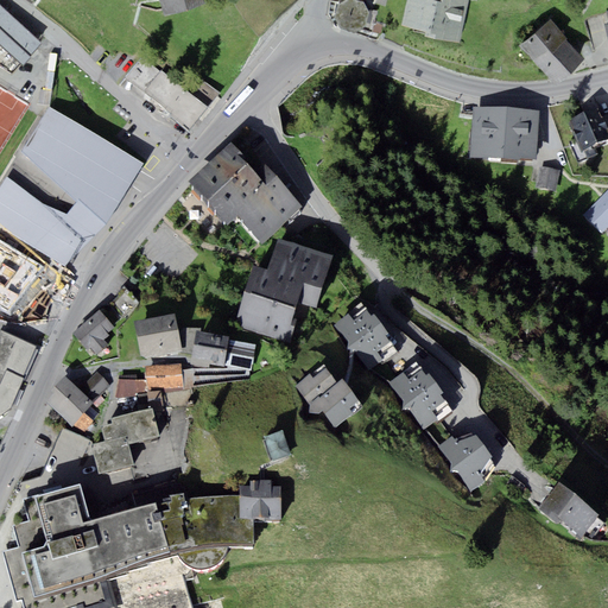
[(158,0),(164,18),(206,5),(204,0),(158,0)]
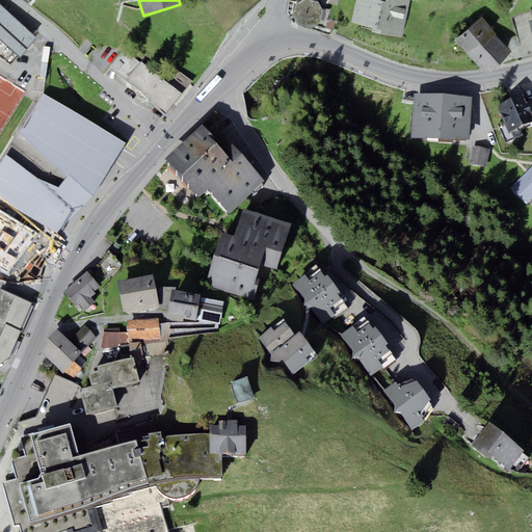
[(325,10),(319,2),(315,1),(315,0),(301,0),(295,4),(292,15),(297,24),(311,28),(318,23),(320,19),(324,20),(325,10)]
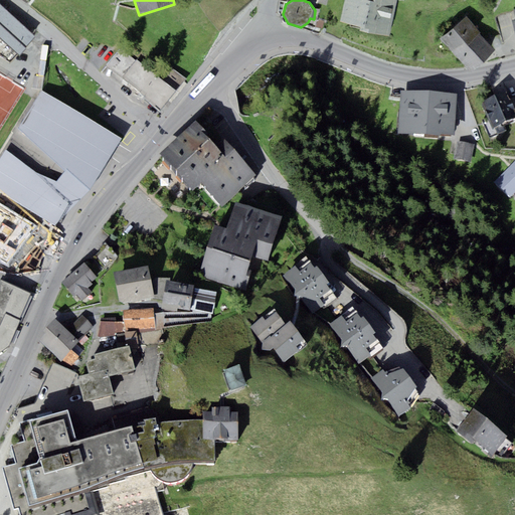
[(389,36),(396,0),(345,0),(340,22),(361,27),(360,30),(389,36)]
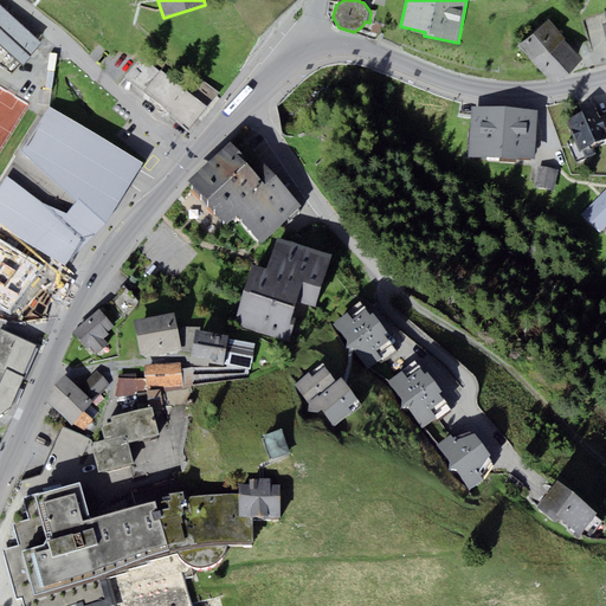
[(0,44),(23,65),(31,57),(30,56),(42,43),(0,6),(0,44)]
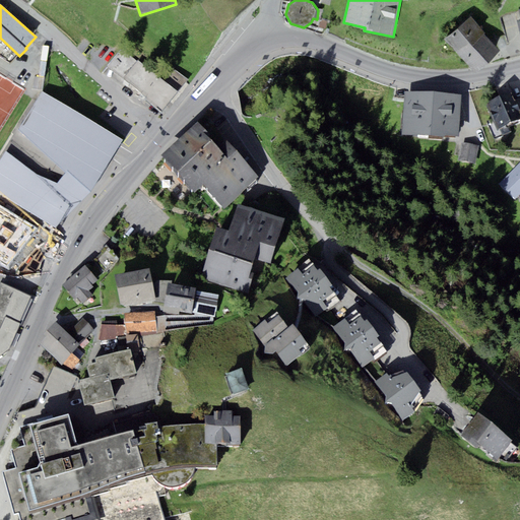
[(501,50),(470,17),(445,40),(475,73),(501,50)]
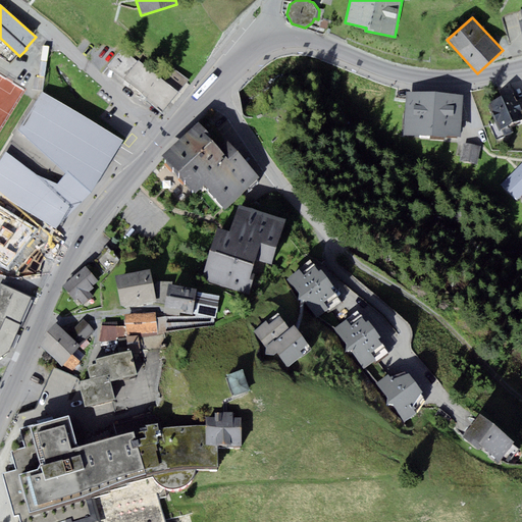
[(108,67),(123,80),(138,62),(121,50),(108,67)]
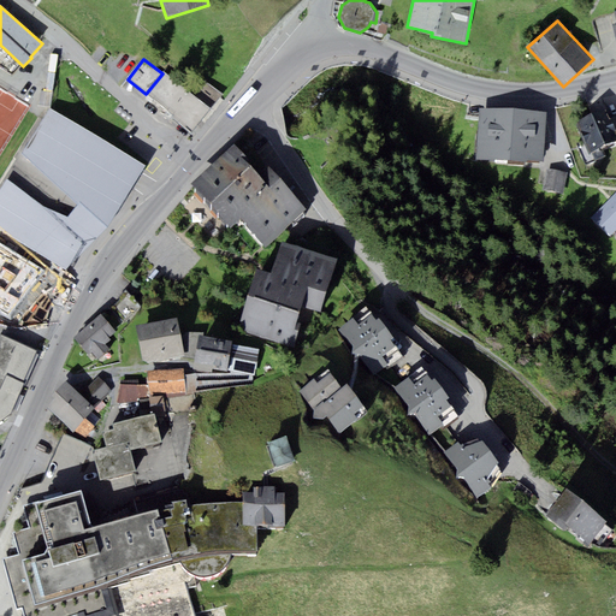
[(212,110),(164,71),(163,73),(146,94),(173,116),(172,118),(191,134),(212,110)]
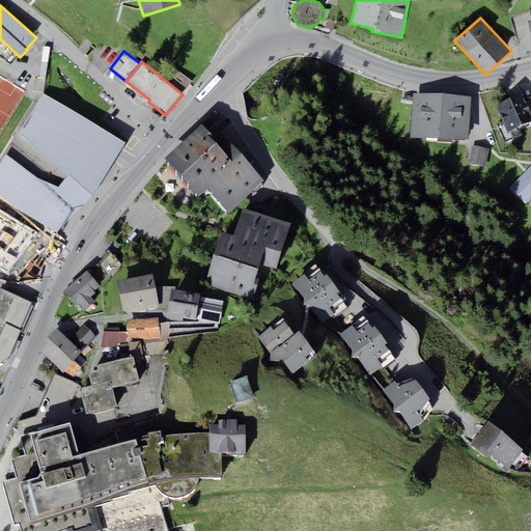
[(472,95),(414,91),(410,136),(410,139),(455,142),(455,139),(468,140),(472,95)]
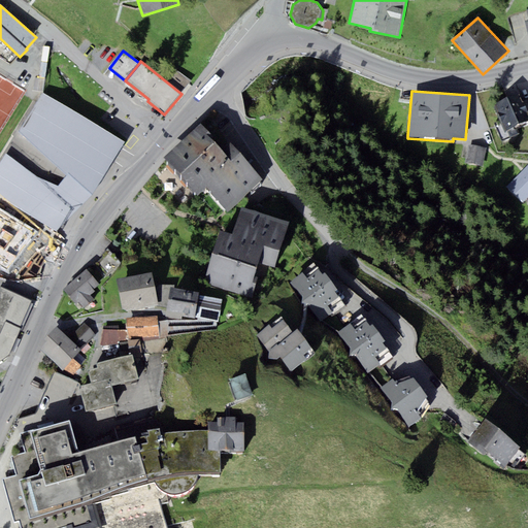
[(505,131),(527,122),(527,116),(519,93),(494,103),(505,131)]
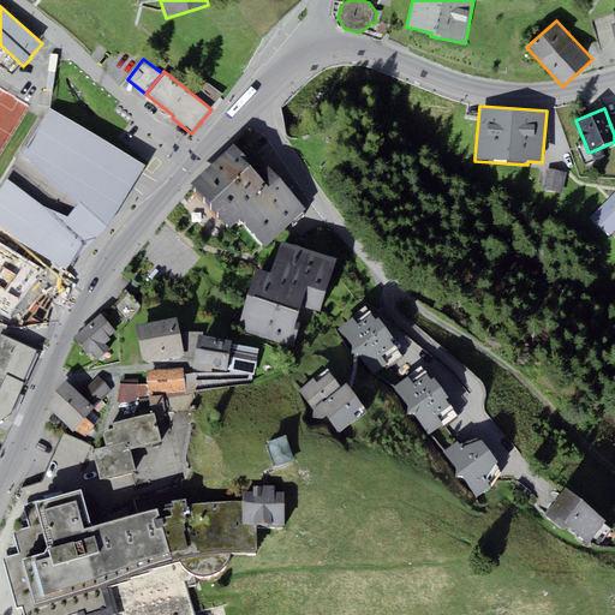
[(145,165),(51,109),(23,154),(78,203),(67,216),(42,206),(6,178),(0,186),(0,227),(66,269),(107,226),(138,177),(145,165)]
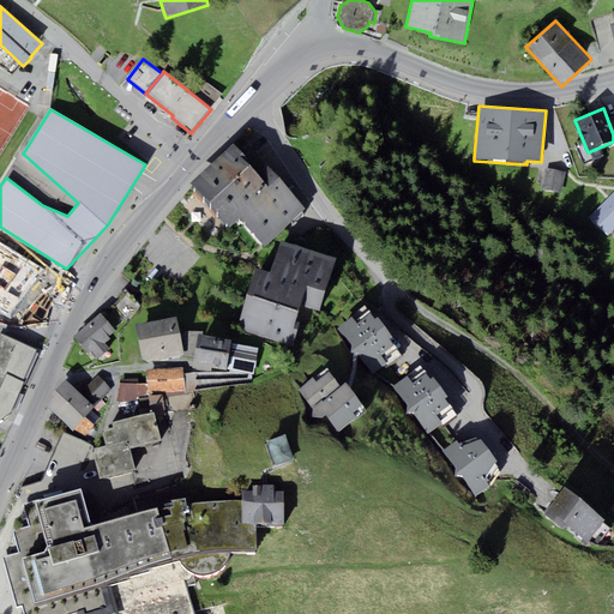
[(234,143),(191,182),(230,227),(239,216),(271,188),(269,186),(246,160),(248,158),(234,143)]
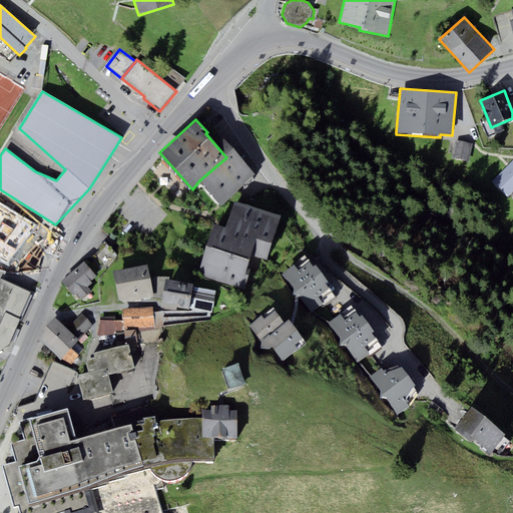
[(453,157),(470,161),(474,143),(457,139),(453,157)]
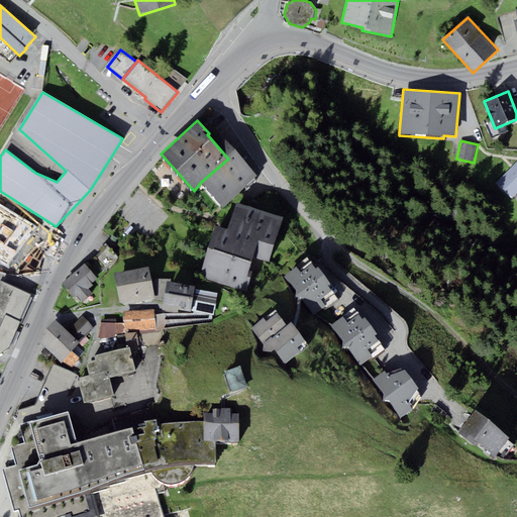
[(234,149),(226,157),(228,159),(201,182),(223,206),(259,176),(234,149)]
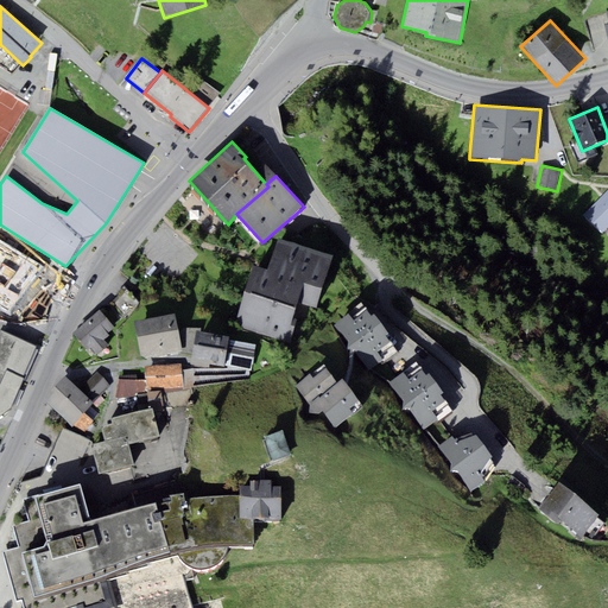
[(603,235),(607,228),(607,189),(583,215),(603,235)]
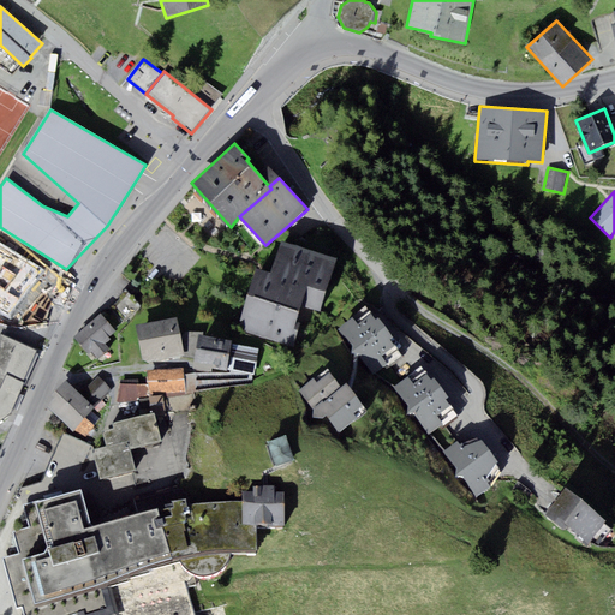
[(336,257),(281,240),(272,272),(256,268),(237,329),(293,346),(300,322),(297,321),(302,305),(320,311),(336,257)]
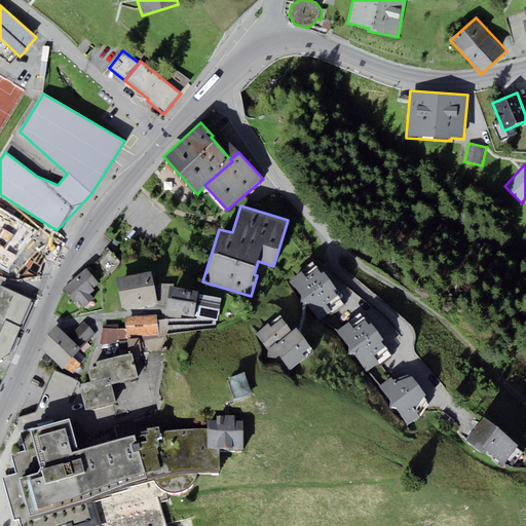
[(39,232),(0,209),(0,264),(6,268),(39,232)]
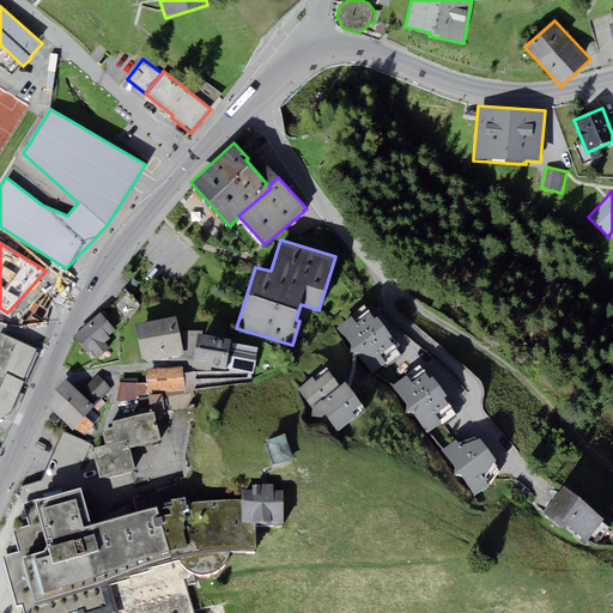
[(126,295),(114,309),(127,319),(138,304),(126,295)]
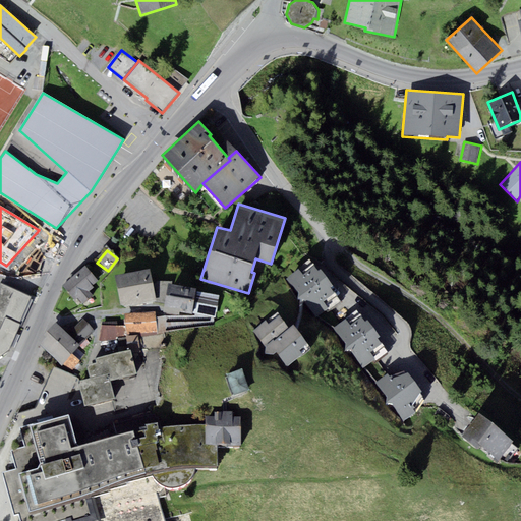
[(300,269),(287,279),(299,293),(298,298),(304,300),(316,316),(329,307),(323,300),(334,292),(331,287),(333,285),(321,270),(319,271),(314,266),(304,274),(300,269)]
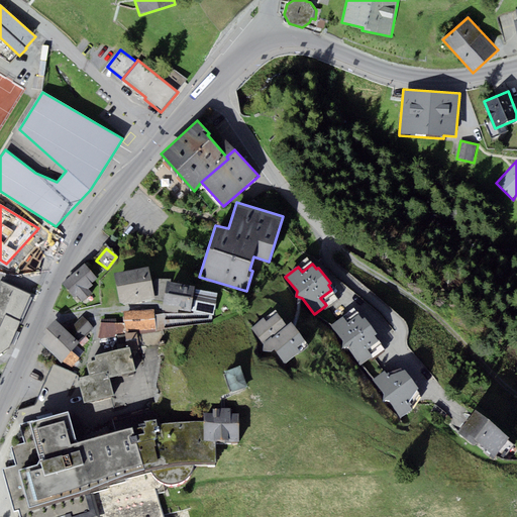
[(97,281),(84,267),(64,286),(78,302),(92,294),(89,289),(97,281)]
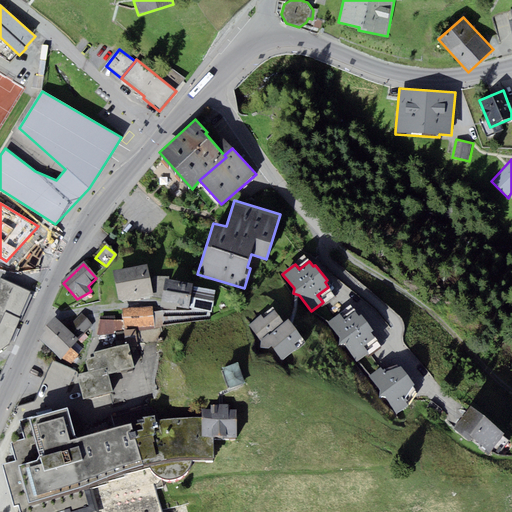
[(147,264),(113,271),(119,300),(122,299),(122,302),(151,296),(151,294),(153,294),(147,264)]
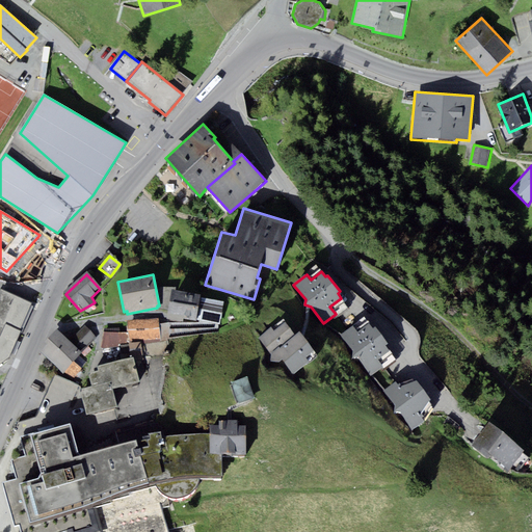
[(201,295),(171,289),(167,318),(182,322),(196,322),(196,319),(201,297),(201,295)]
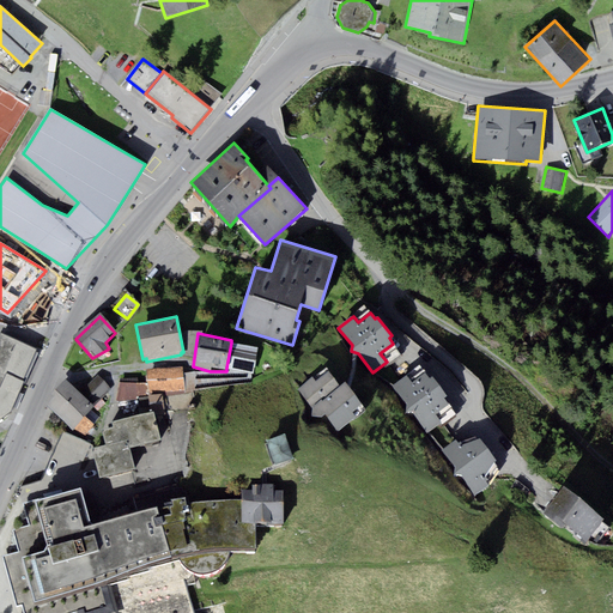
[(38,351),(1,334),(0,335),(0,424),(11,417),(24,386),(23,386),(38,351)]
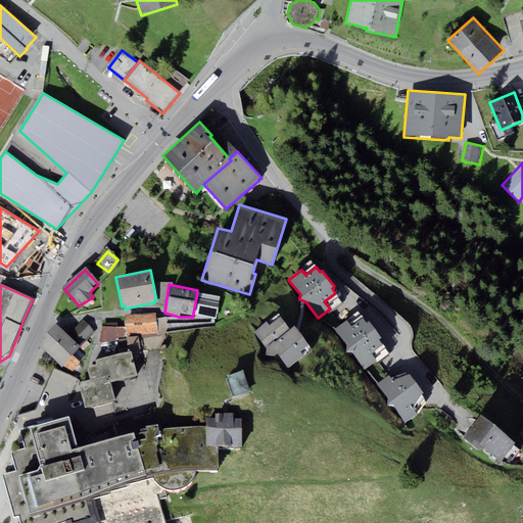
[(221,297),(197,292),(193,314),(216,319),(221,297)]
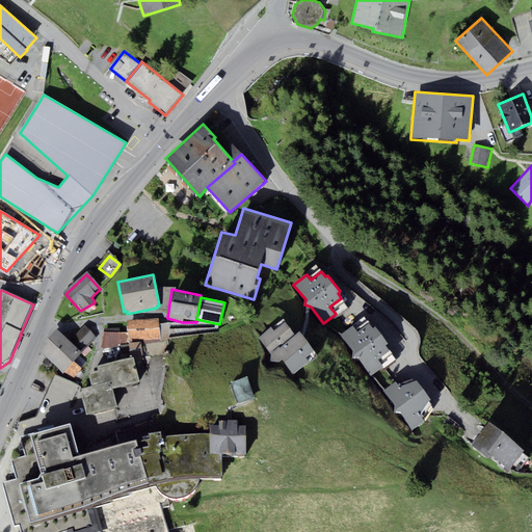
[(158,318),(127,320),(128,327),(129,346),(130,357),(133,356),(134,361),(169,355),(167,339),(161,340),(158,318)]
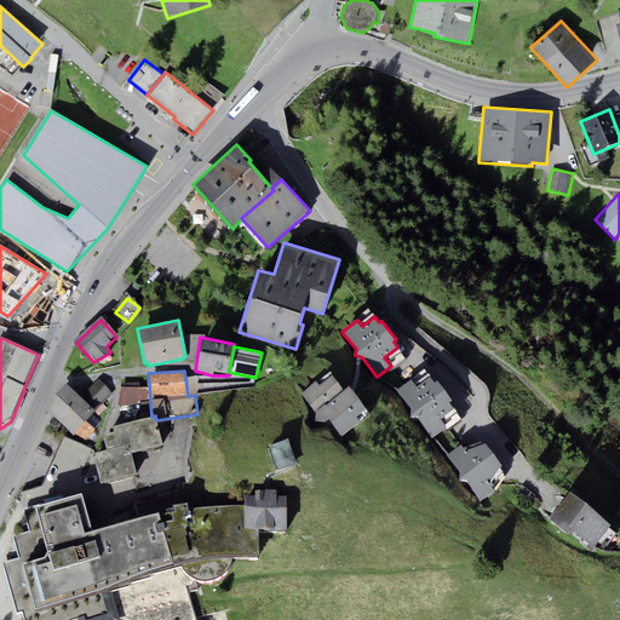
[(329,372),(302,394),(314,409),(342,388),(329,372)]
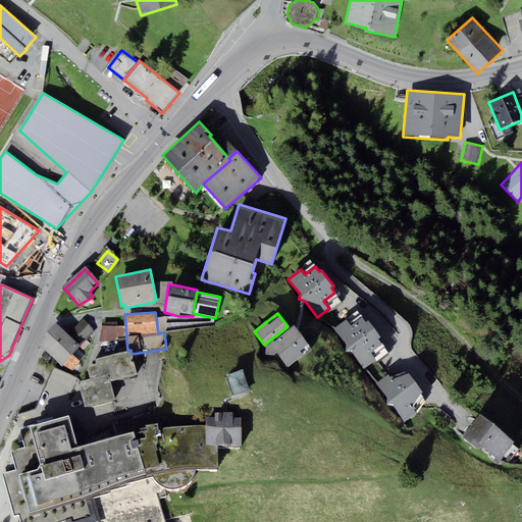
[(363,317),(352,325),(347,319),(334,328),(363,368),(376,359),(370,352),(382,344),(378,338),(380,336),(368,320),(366,321),(363,317)]
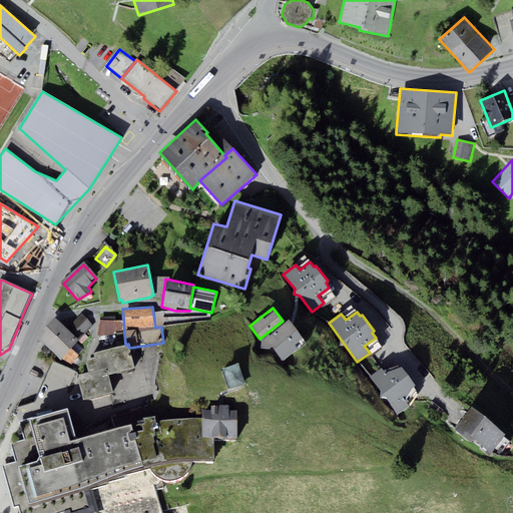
[(93,326),(81,314),(67,328),(79,340),(93,326)]
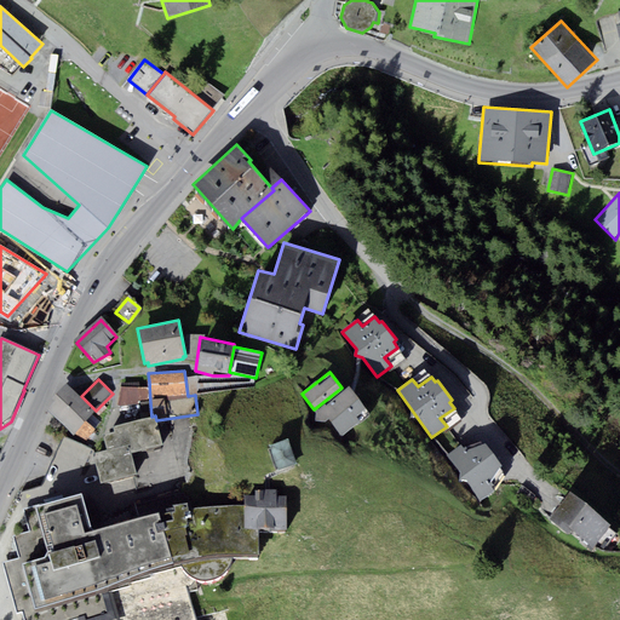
[(118,406),(150,403),(149,382),(121,383),(118,406)]
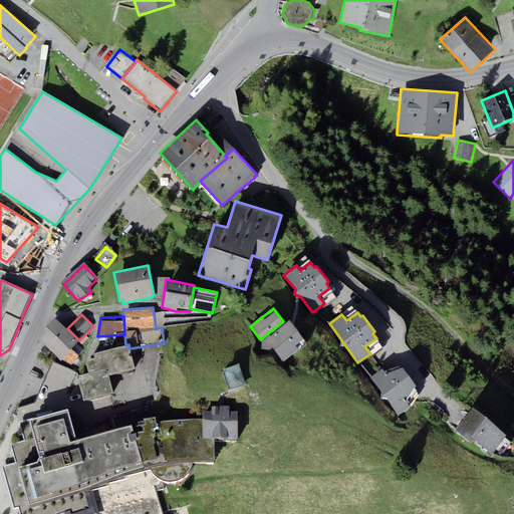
[(67,328),(55,317),(43,330),(45,332),(38,339),(60,360),(65,355),(71,348),(79,340),(67,328)]
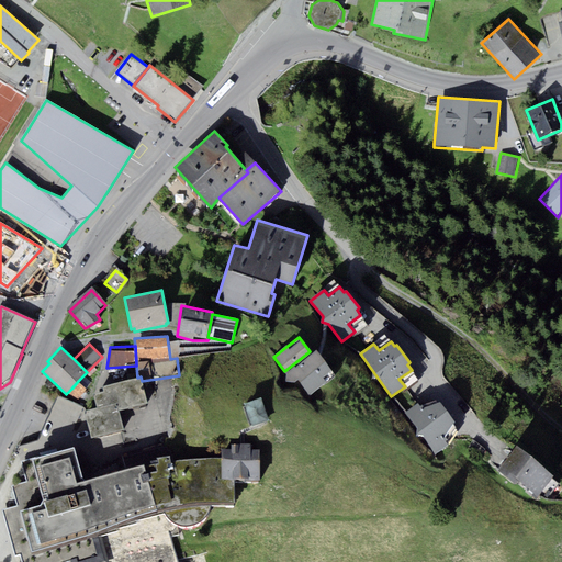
[(316,350),(287,373),(287,381),(294,382),(299,380),(308,395),(335,374),(316,350)]
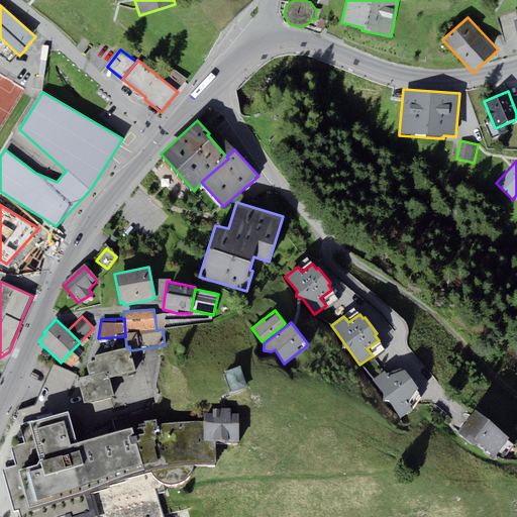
[(126,347),(94,355),(96,359),(86,363),(89,375),(78,378),(84,403),(114,395),(109,377),(135,370),(130,350),(129,346),(126,347)]
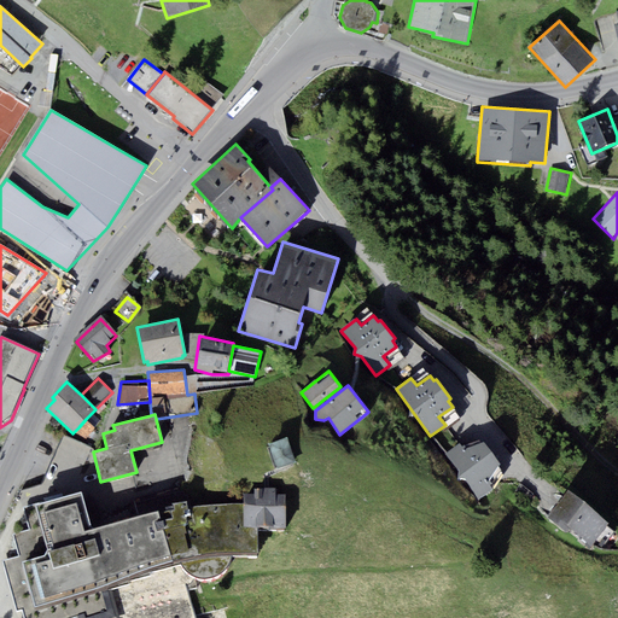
[(86,419),(79,427),(88,437),(97,430),(86,419)]
